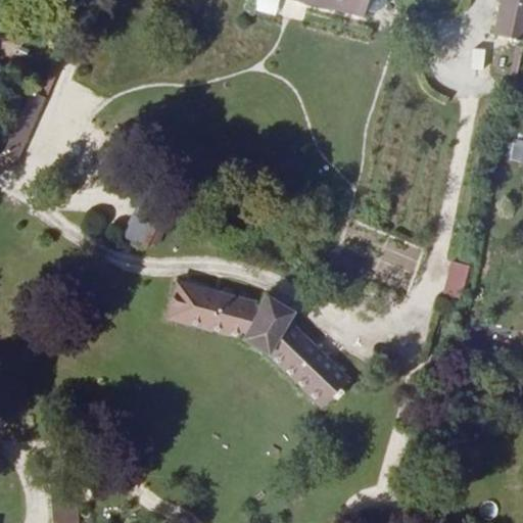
[(299,0),(364,15),(365,10),(375,11),(380,10),(384,6),(386,2),(385,0),(299,0)]
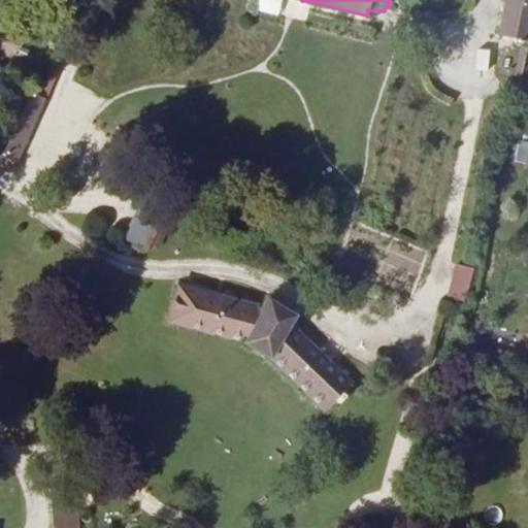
[(527,40),(527,0),(506,0),(499,35),(527,40)]
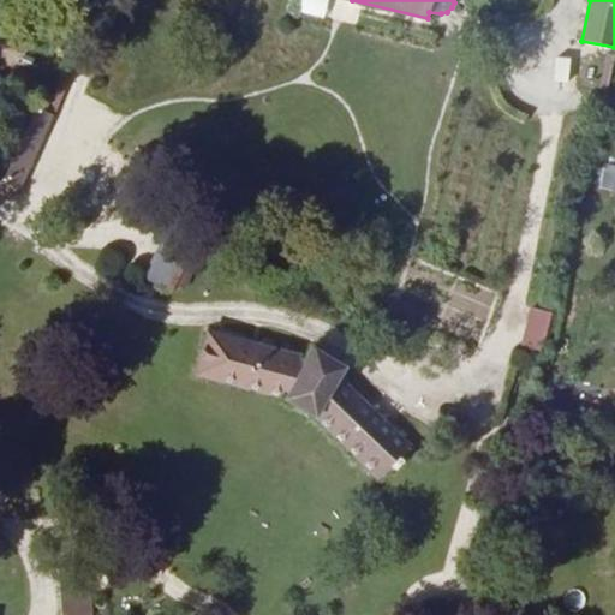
[(53,114),(19,100),(0,142),(0,177),(21,186),(53,114)]
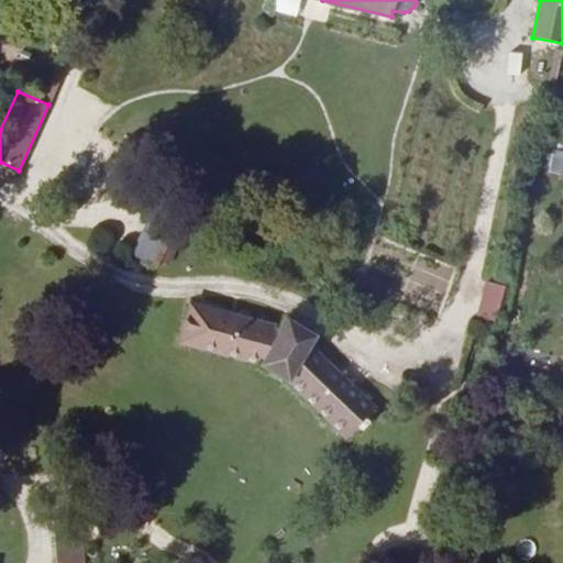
[(562,148),(554,147),(548,170),(562,174),(562,148)]
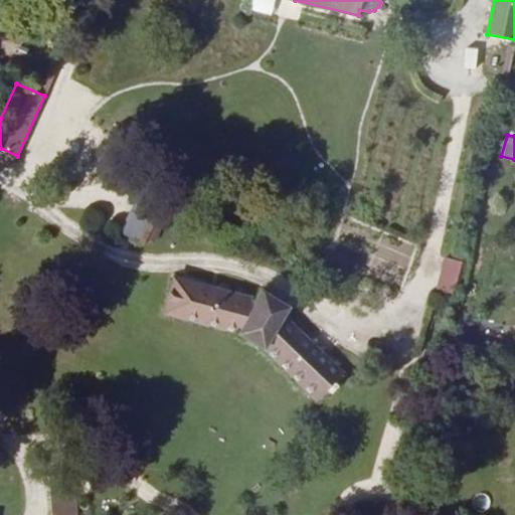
[(156,213),(137,204),(122,233),(141,243),(156,213)]
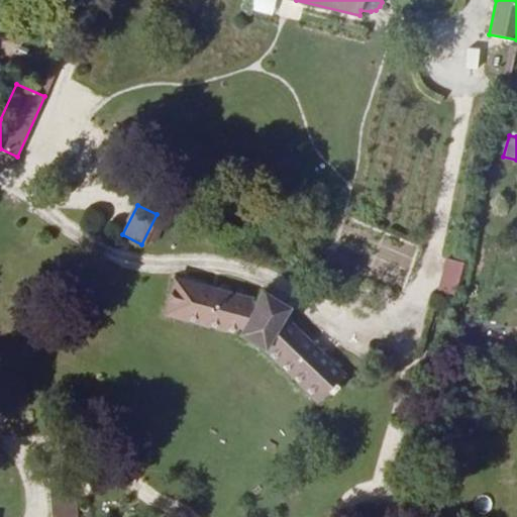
[(463,265),(446,260),(438,291),(454,295),(463,265)]
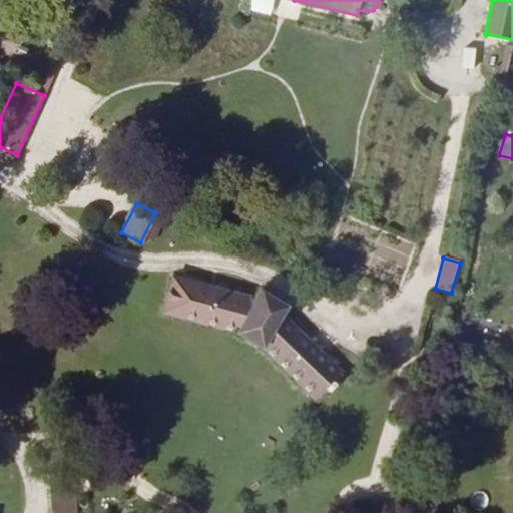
[(333,383),(342,374),(281,315),(286,307),(261,292),(255,301),(173,279),(165,312),(233,331),(268,353),(317,399),(326,390),(328,392),(335,385),(333,383)]
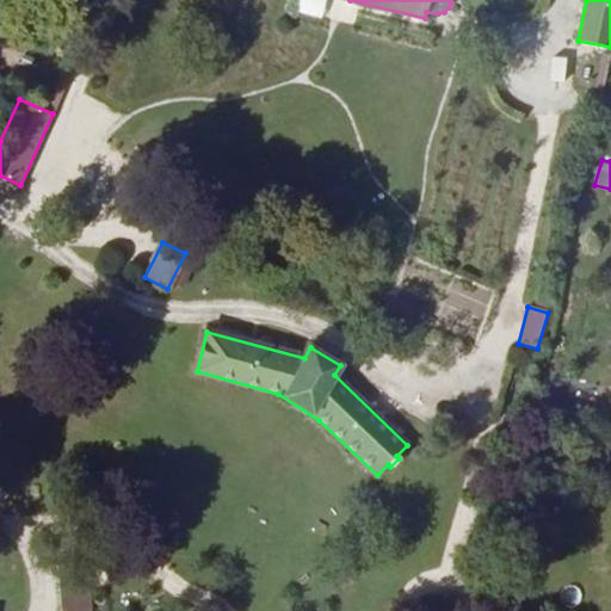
All buildings are outlined.
